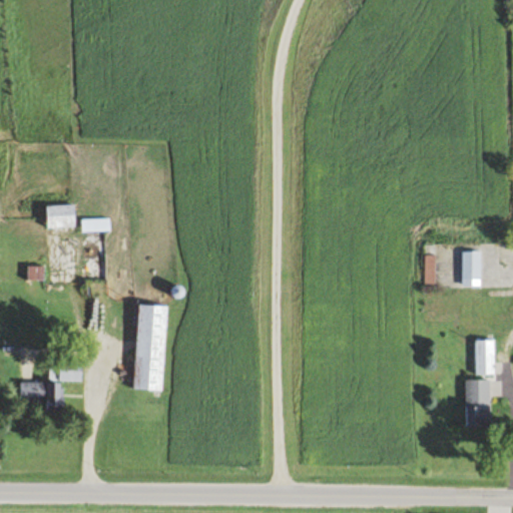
[(77,227),(77,205),(49,205),(49,227),(77,227)]
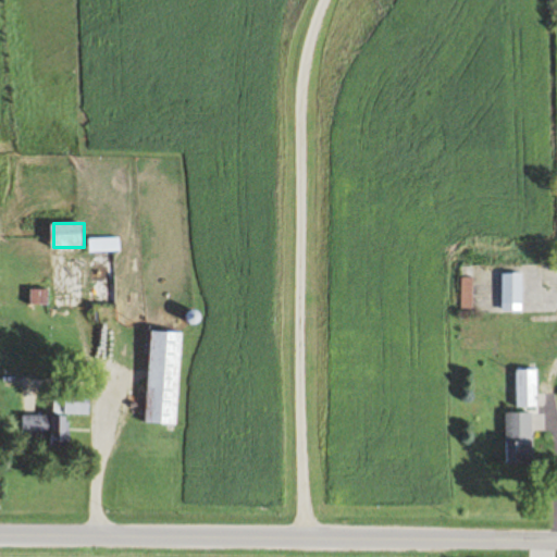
[(87,250),(87,306),(120,306),(120,250),(87,250)]
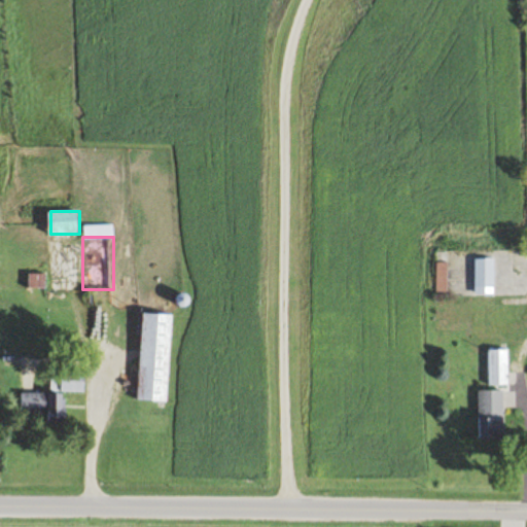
[(477,257),(477,294),(495,294),(495,257),(477,257)]
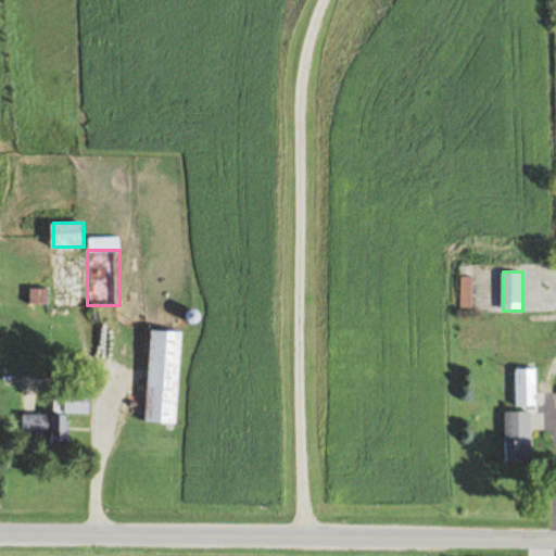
[(184,331),(152,329),(148,422),(178,425),(184,331)]
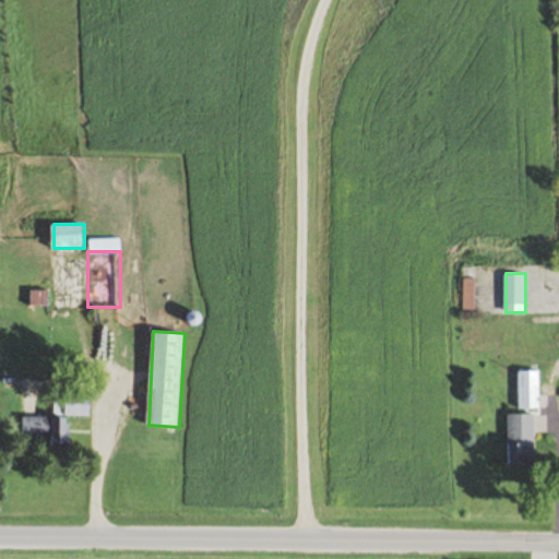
[(540,370),(519,370),(519,408),(540,408),(540,370)]
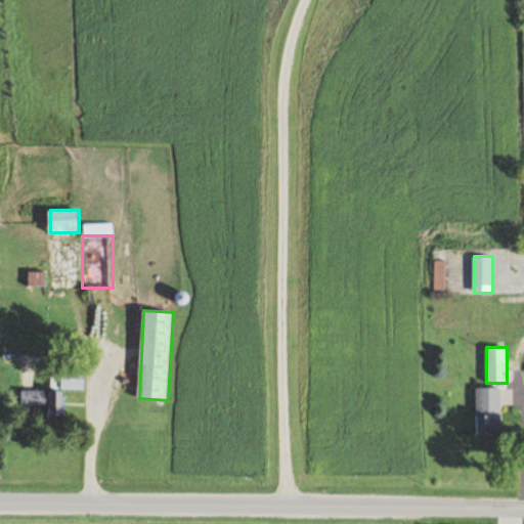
[(86,390),(86,367),(62,367),(61,391),(22,390),(20,412),(49,413),(49,420),(66,420),(67,390),(86,390)]
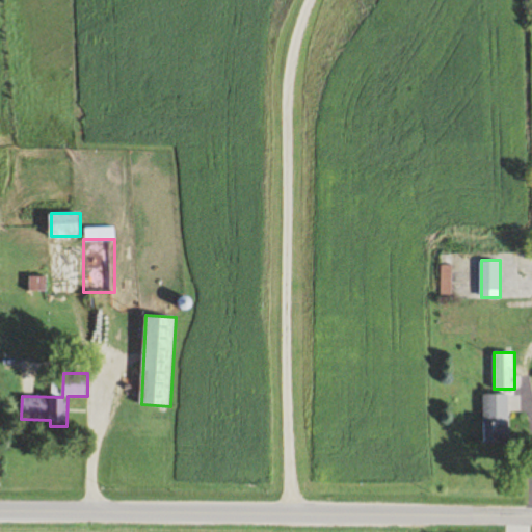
[(510,395),(484,395),(484,444),(510,444),(510,395)]
